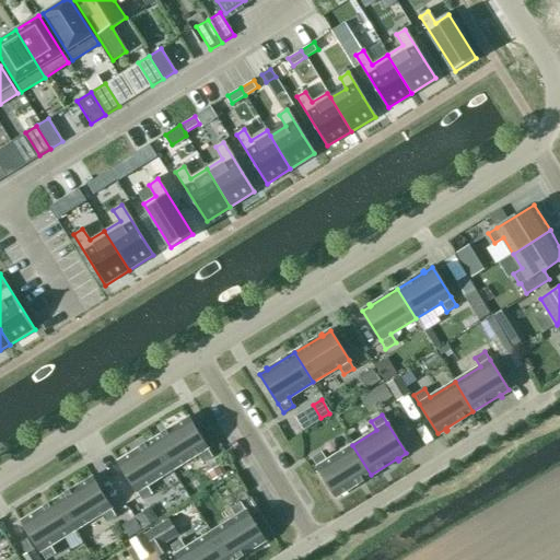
[(179,423),(153,440),(172,469),(197,454),(202,462),(212,456),(207,447),(189,418),(181,423),(179,421),(178,422),(179,423)]
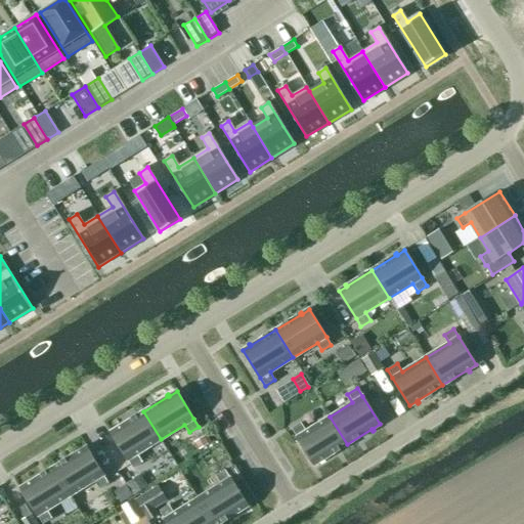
[(118,428),(111,432),(128,460),(132,468),(142,462),(137,454),(161,439),(143,411),(119,427),(118,426),(117,426),(118,428)]
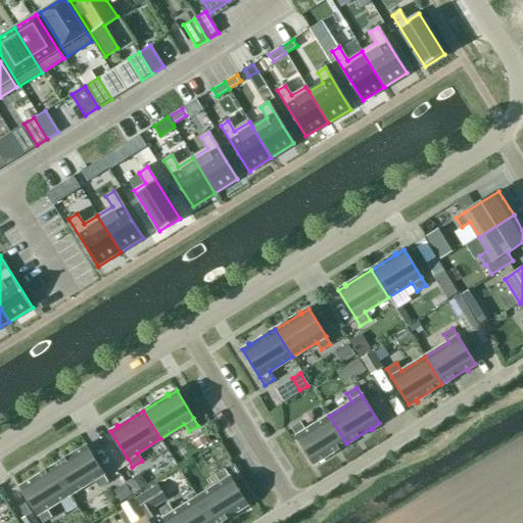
[(300,422),(290,427),(296,436),(314,464),(321,460),(322,462),(323,461),(322,459),(346,443),(329,416),(305,430),(300,422)]
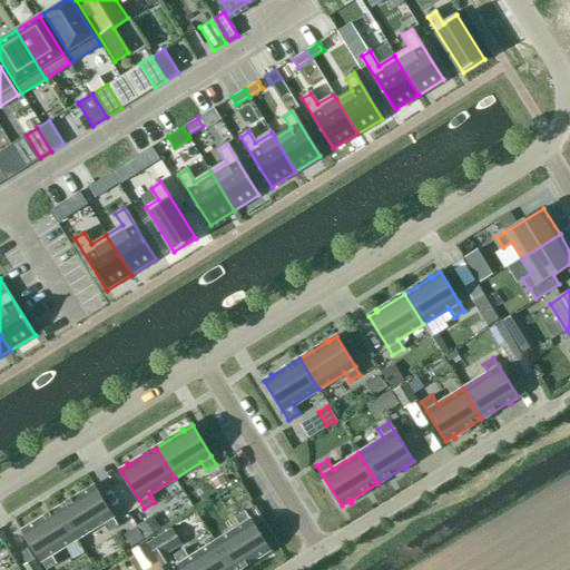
[(85,492),(58,509),(77,539),(102,523),(107,531),(118,526),(112,517),(94,487),(86,491),(85,490),(84,490),(85,492)]
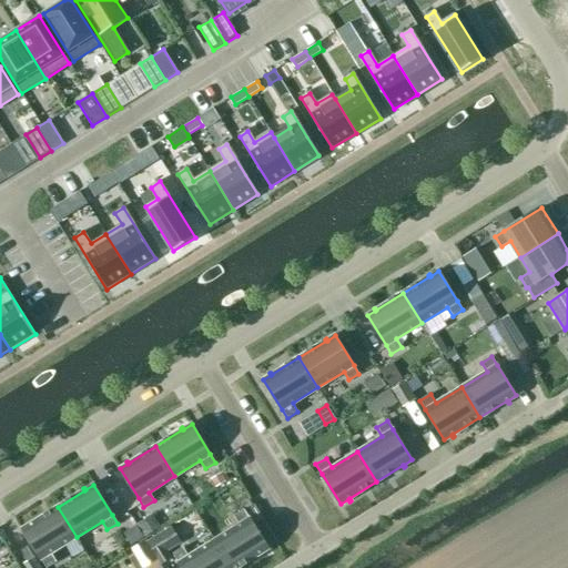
[(30,524),(21,529),(40,559),(41,559),(47,567),(57,560),(51,553),(77,537),(58,507),(31,524),(30,521),(29,523),(30,524)]
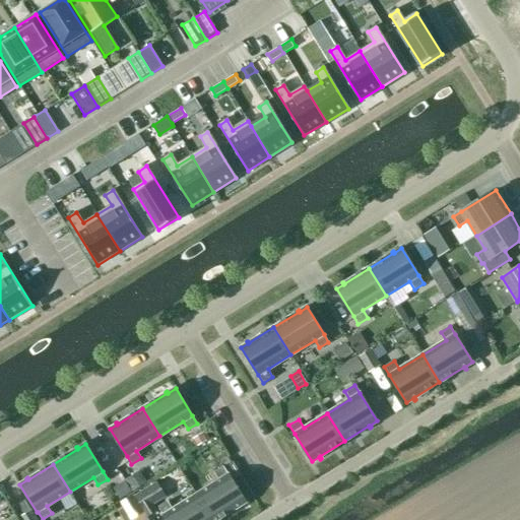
[(219,480),(196,495),(211,519),(216,519),(238,507),(239,509),(240,508),(239,507),(246,502),(229,474),(228,475),(222,466),(213,471),(219,480)]
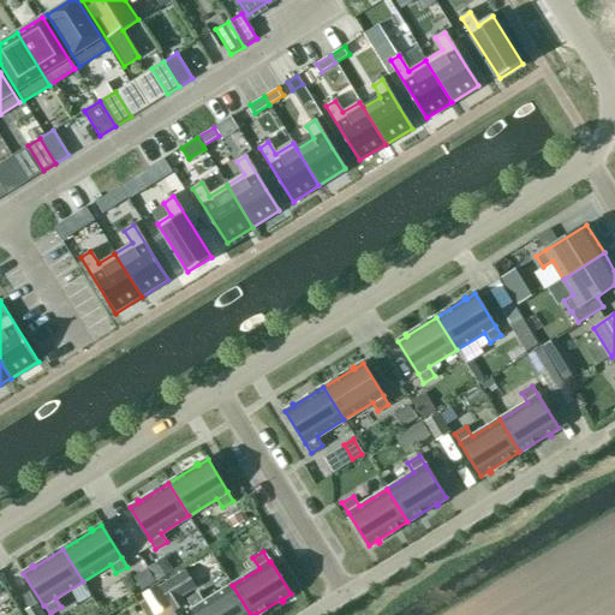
[(199,596),(189,602),(193,609),(196,614),(250,614),(232,585),(204,603),(199,596)]
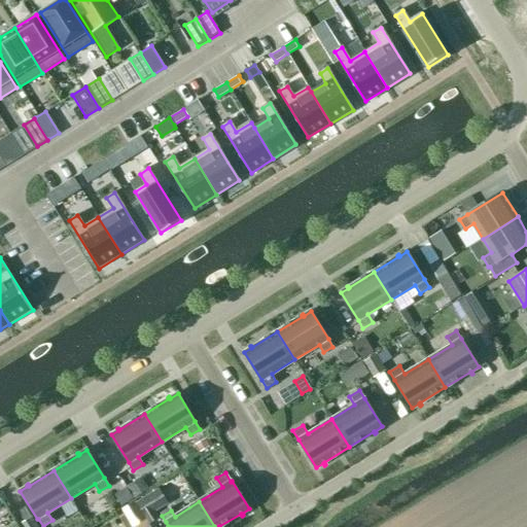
[(37,526),(32,518),(20,525),(21,526),(37,526)]
